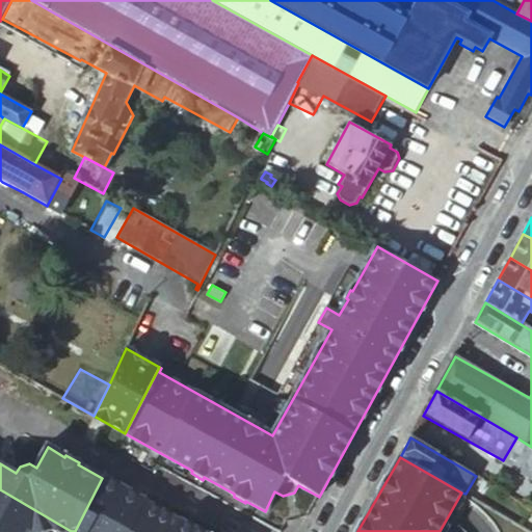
[(200,531),(102,478),(75,531),(200,531)]
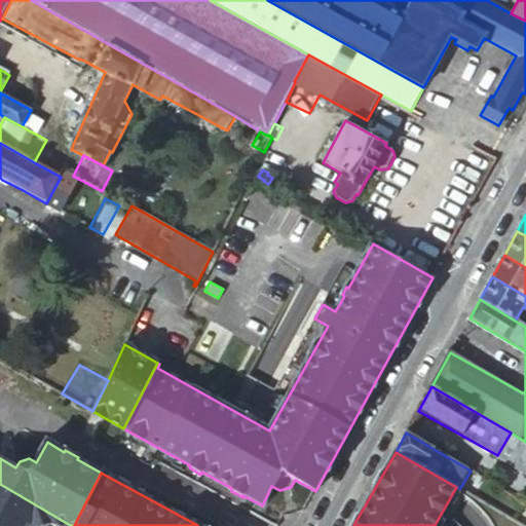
[(70,525),(0,484),(0,525),(35,525),(39,523),(40,525),(42,525),(48,522),(54,525),(70,525)]
